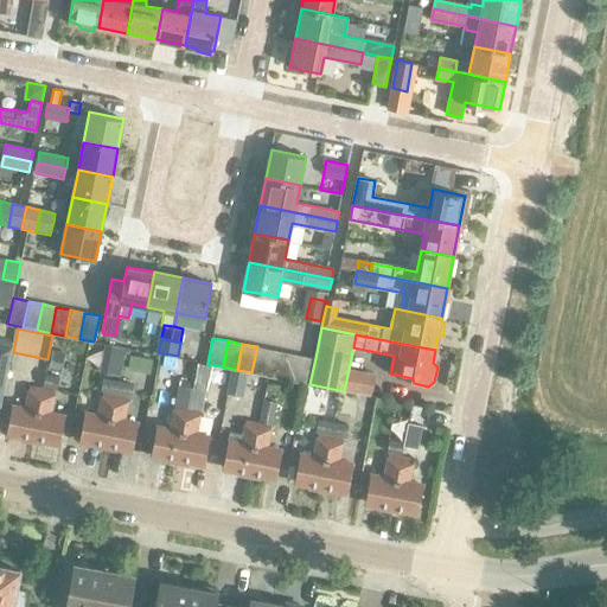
[(122,360),(125,349),(109,345),(107,358),(122,360)]
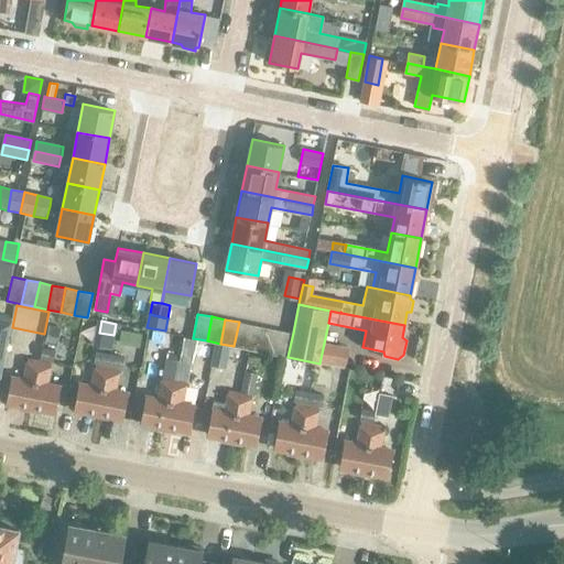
[(0,369),(2,370),(11,325),(0,322),(0,369)]
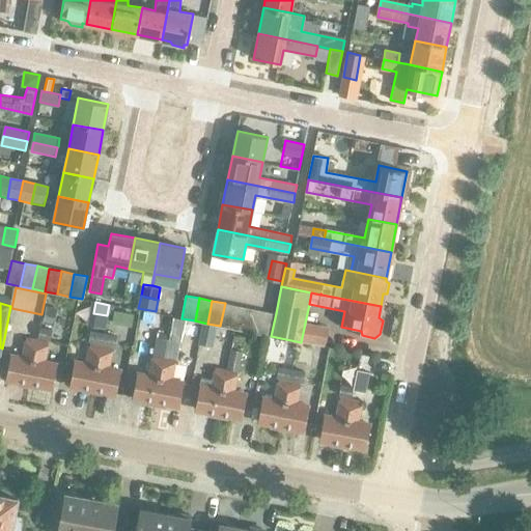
[(220,326),(232,329),(238,306),(225,303),(220,326)]
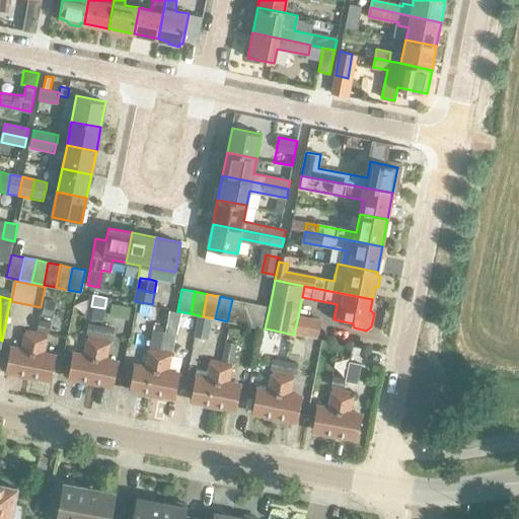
[(227,321),(239,323),(244,301),(232,299),(227,321)]
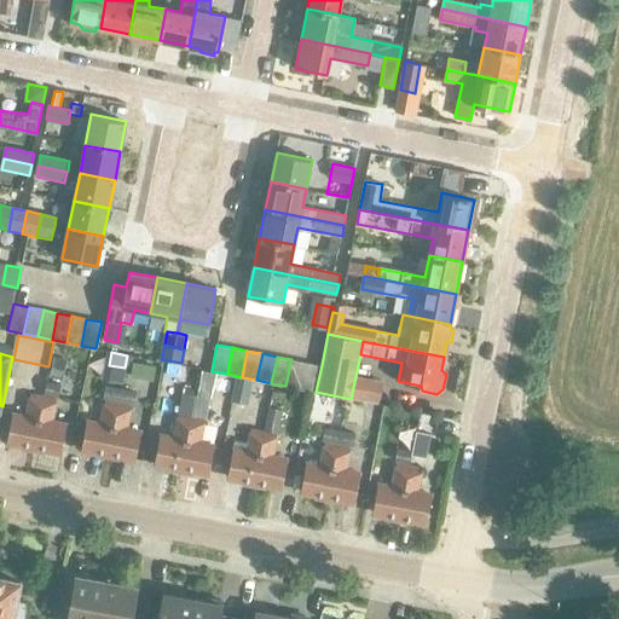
[(53,358),(50,376),(63,379),(67,360),(53,358)]
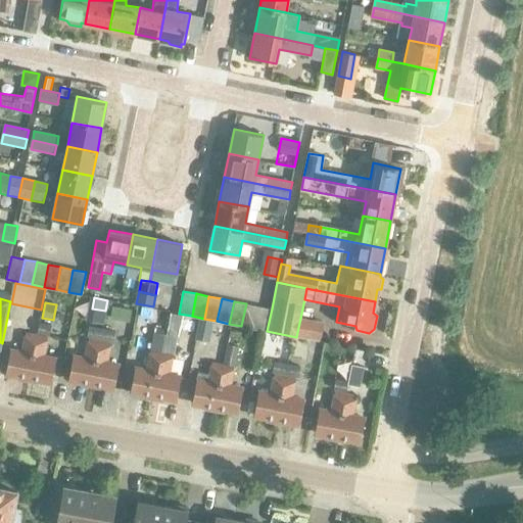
[(241,326),(254,329),(258,306),(246,303),(241,326)]
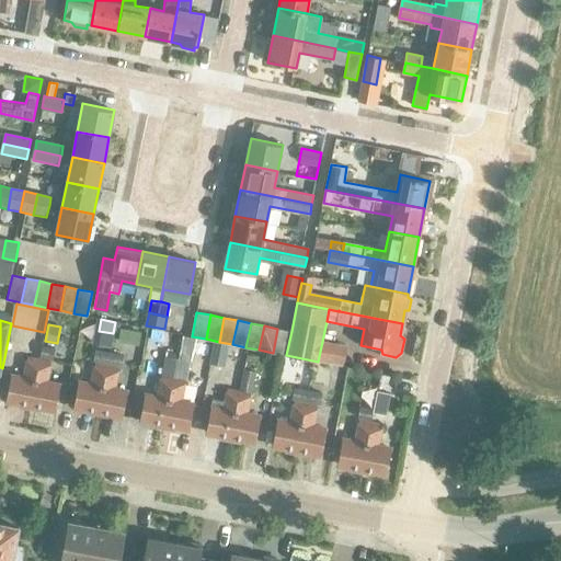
[(277,329),(273,353),(286,355),(292,331),(277,329)]
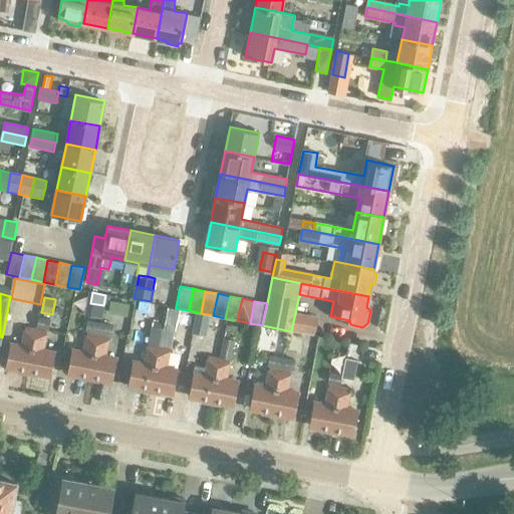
[(27,310),(25,322),(33,323),(35,312),(27,310)]
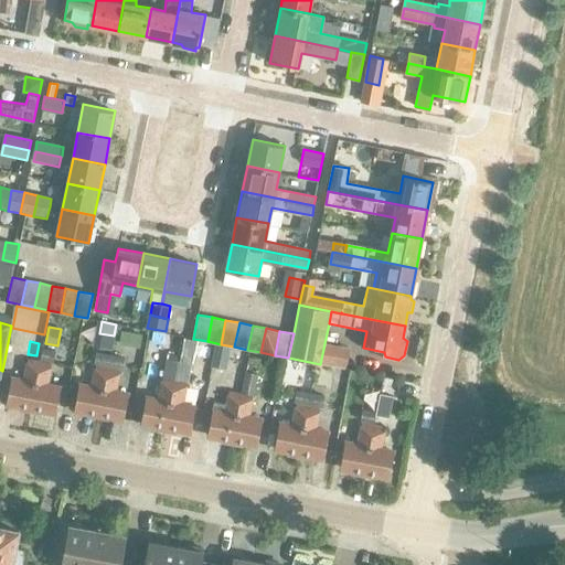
[(212,368),(226,371),(231,350),(215,347),(212,368)]
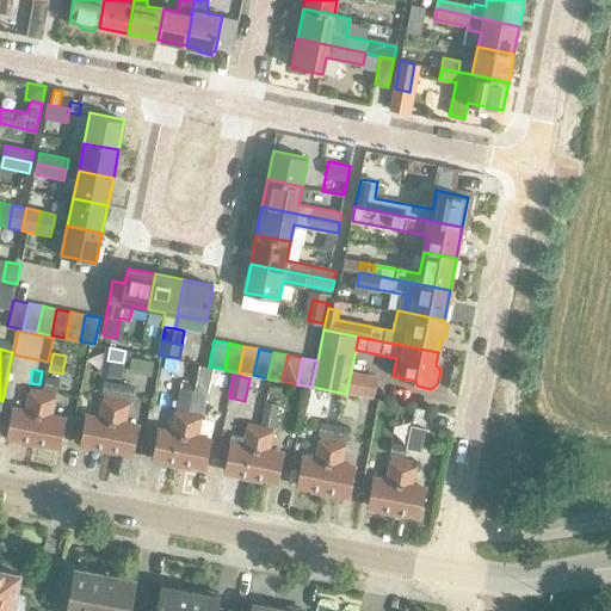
[(56,378),(45,376),(43,388),(54,390),(56,378)]
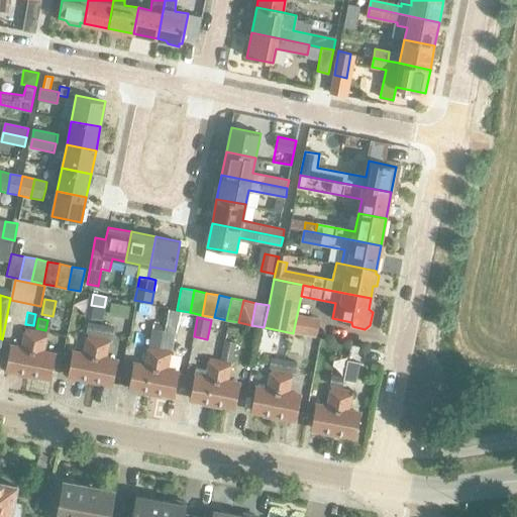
[(6,369),(28,373),(36,331),(26,328),(22,348),(10,345),(6,369)]
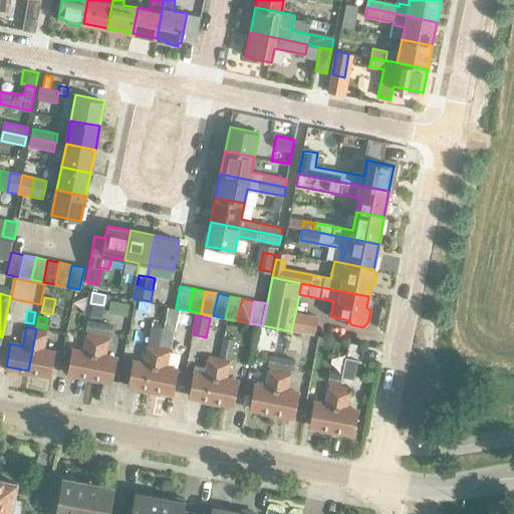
[(161,328),(152,327),(150,344),(159,345),(161,328)]
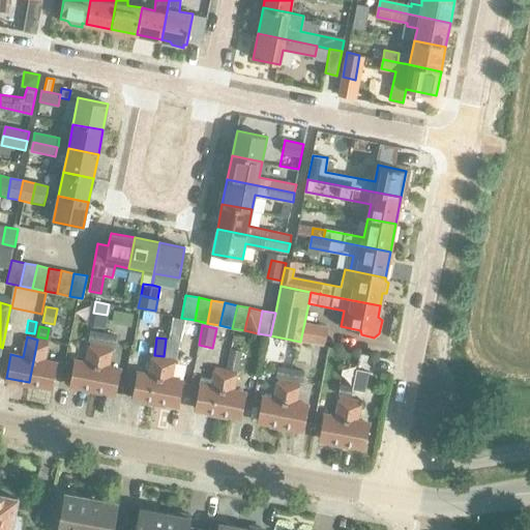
[(165,356),(175,358),(179,340),(168,337),(165,356)]
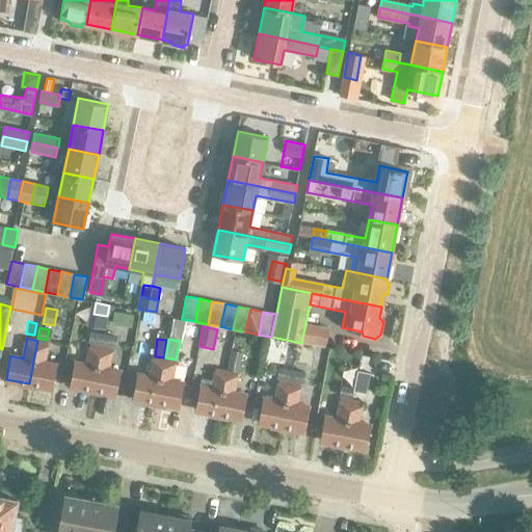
[(37,341),(29,383),(53,389),(57,365),(45,363),(49,343),(37,341)]
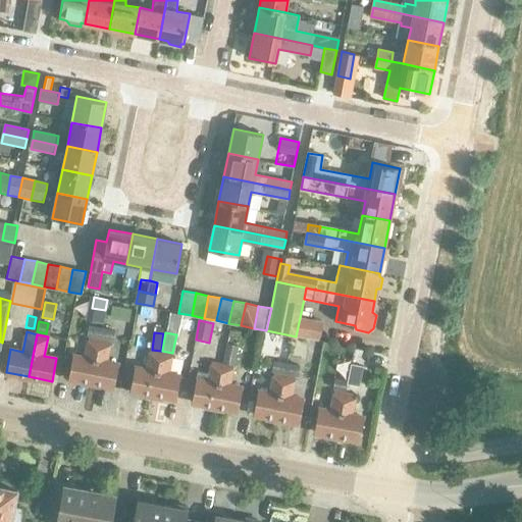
[(92,382),(100,342),(89,340),(86,357),(73,355),(69,378),(92,382)]
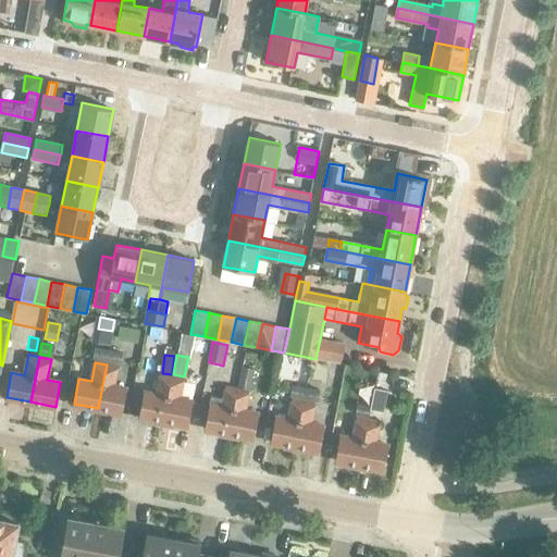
[(118,367),(107,364),(98,408),(122,412),(126,388),(114,385),(118,367)]
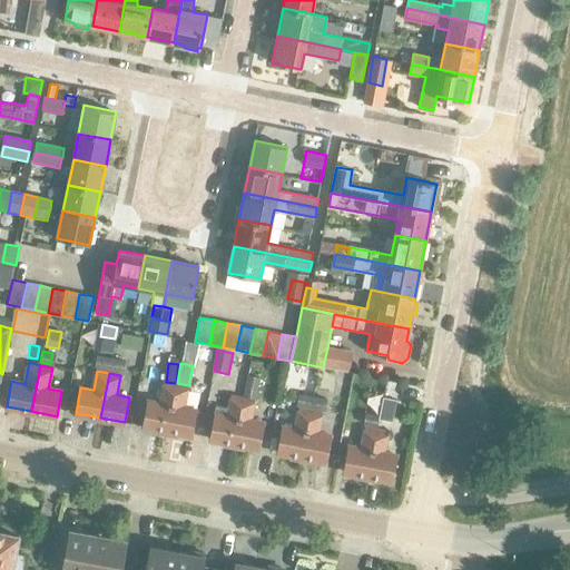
[(247,377),(244,397),(235,443),(259,449),(265,423),(252,421),(259,380),(247,377)]
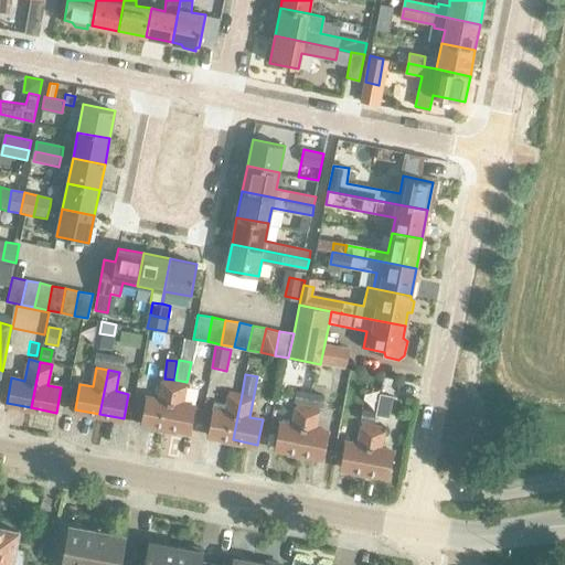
[(141,422),(166,427),(174,381),(163,379),(159,400),(146,397),(141,422)]
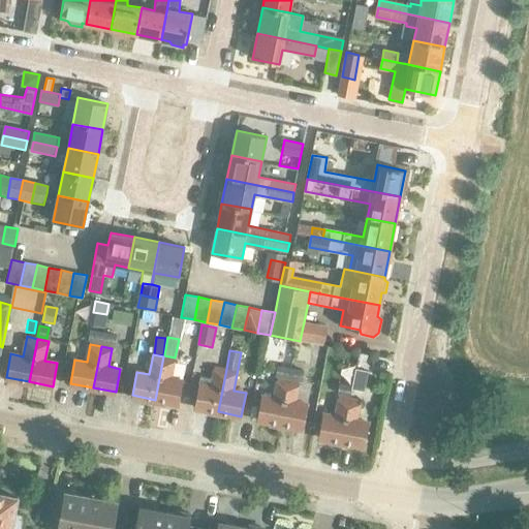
[(163,356),(155,400),(179,404),(183,380),(170,378),(175,359),(163,356)]
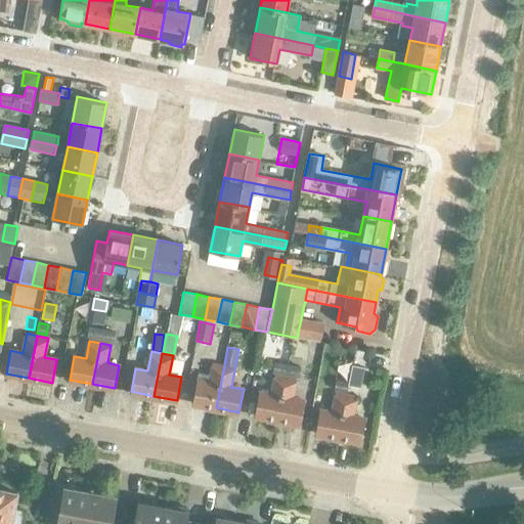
[(192,403),(216,407),(224,365),(213,363),(211,377),(199,375),(192,403)]
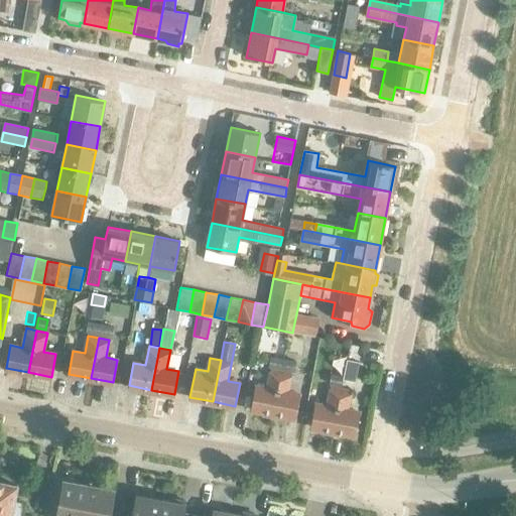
[(251,409),(273,413),(283,361),(273,359),(267,388),(255,386),(251,409)]
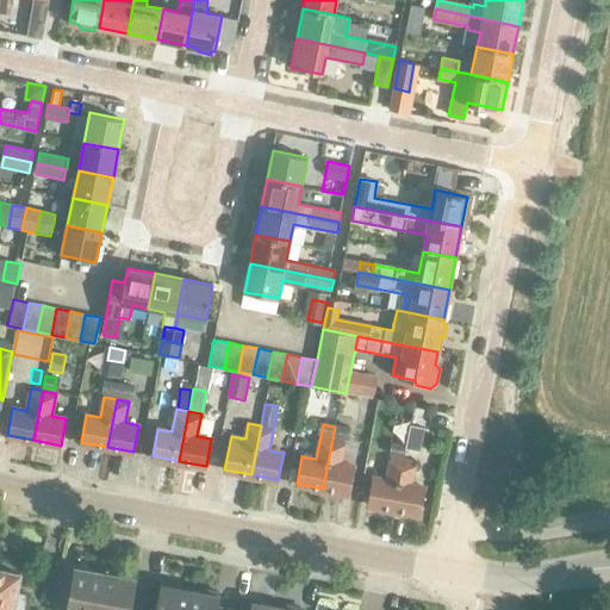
[(410,424),(405,448),(419,450),(423,427),(410,424)]
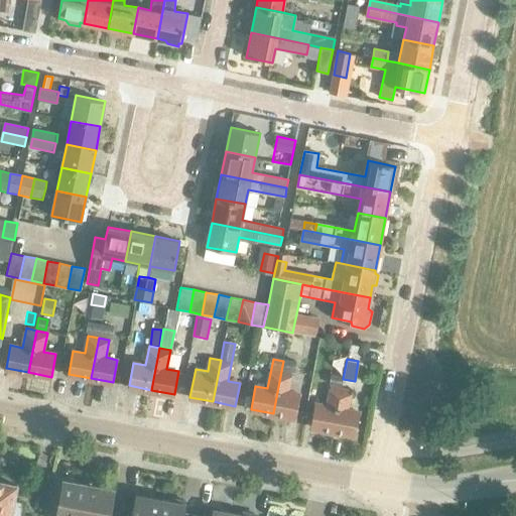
[(283,361),(273,413),(296,418),(300,395),(288,392),(294,363),(283,361)]
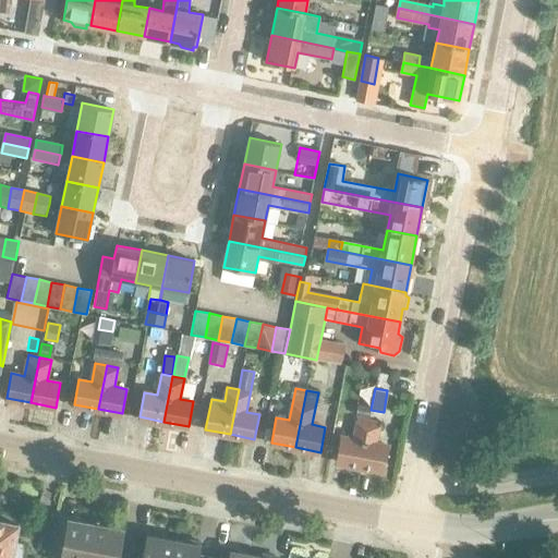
[(355,414),(368,416),(371,405),(358,403),(355,414)]
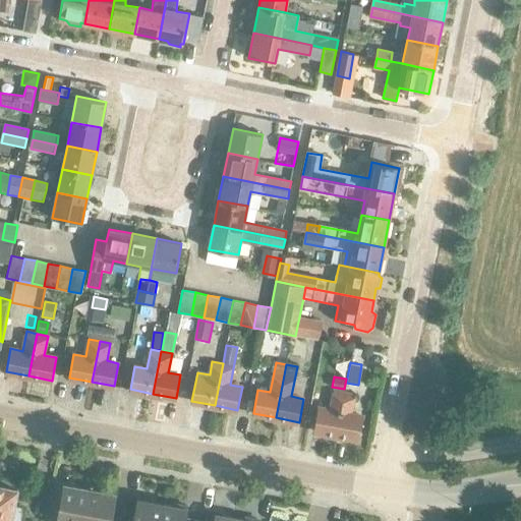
[(313,430),(337,436),(344,393),(334,391),(330,410),(319,408),(313,430)]
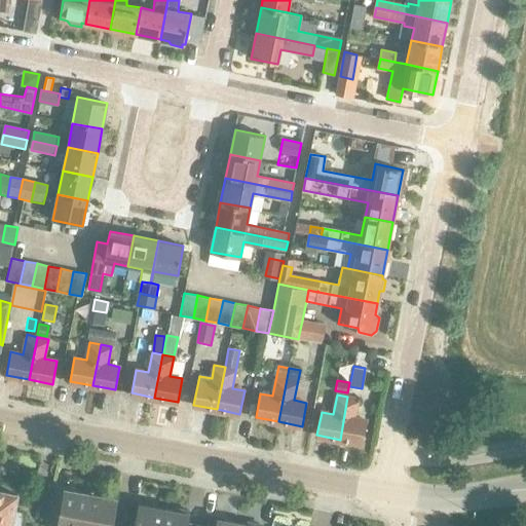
[(347,397),(340,440),(363,444),(367,420),(355,418),(359,399),(347,397)]
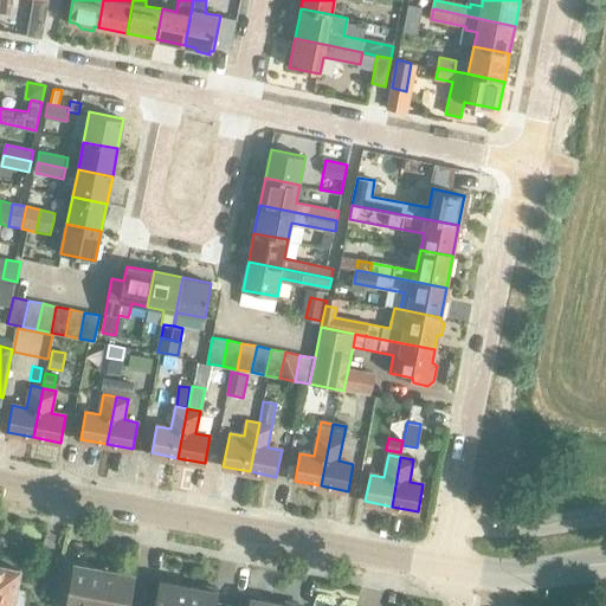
[(0,605),(21,605),(26,588),(15,587),(19,569),(0,565),(0,605)]
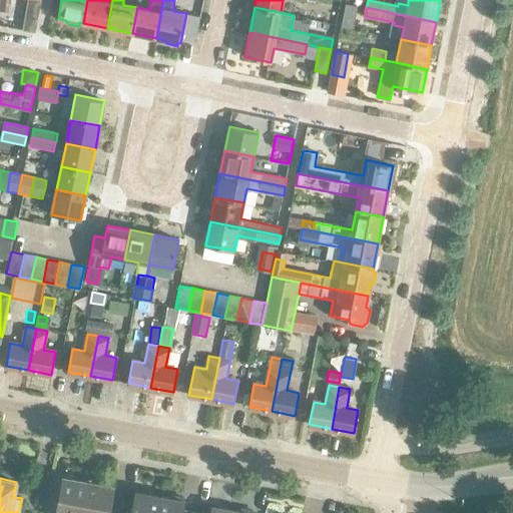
[(62,478),(55,512),(81,512),(88,482),(62,478)]
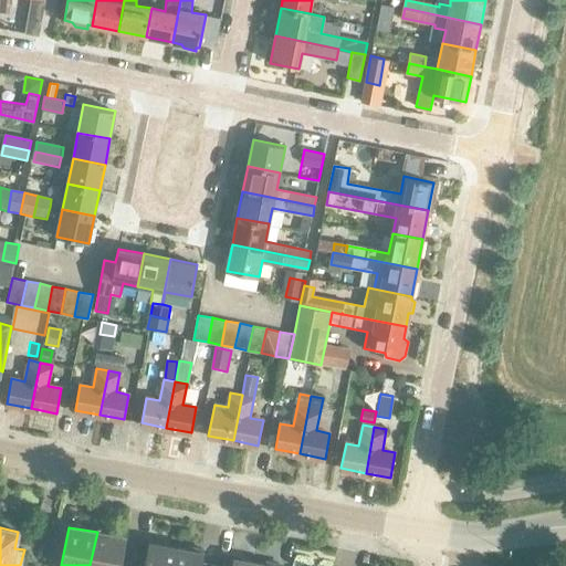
[(97,532),(90,565),(119,565),(125,537),(97,532)]
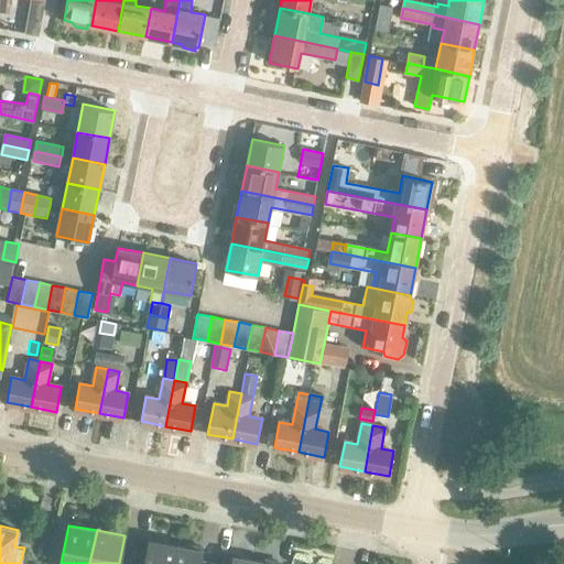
[(131,563),(130,563),(171,563),(175,545),(167,543),(167,540),(150,535),(150,537),(145,560),(143,560),(142,563),(131,563)]
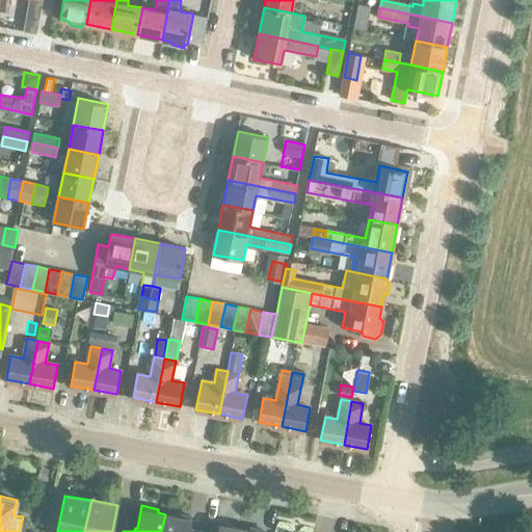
[(165,514),(161,531),(188,531),(191,516),(179,513),(178,516),(165,514)]
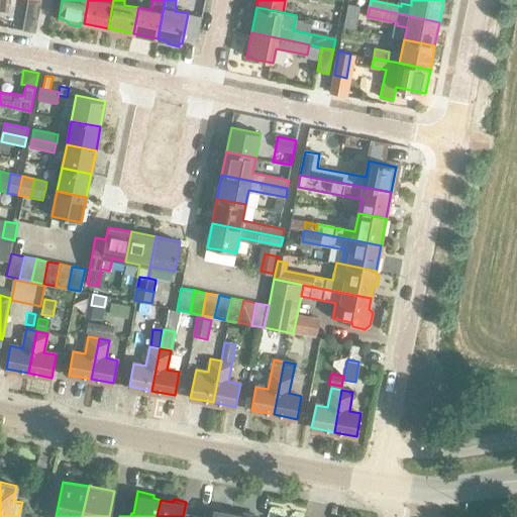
[(230,516),(231,513),(220,511),(218,508),(210,506),(206,509),(204,516),(230,516)]
